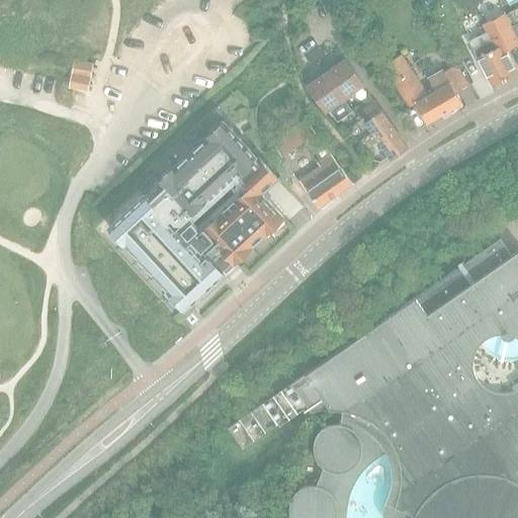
[(517,7),(505,14),(510,25),(517,21),(517,7)]
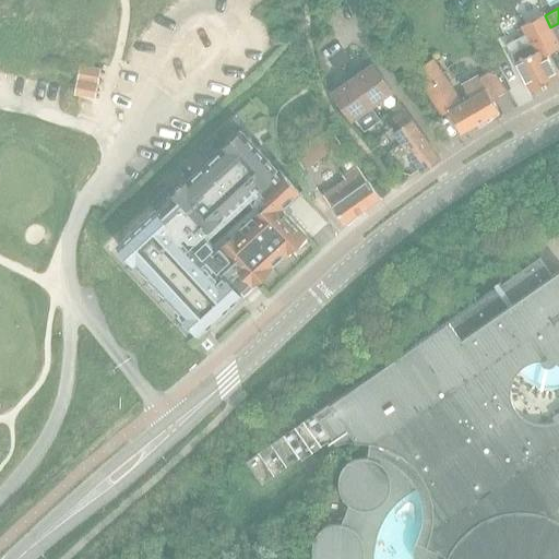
[(533,30),(506,44),(510,51),(514,61),(530,92),(557,78),(545,52),(558,46),(545,18),(531,25),(533,30)]
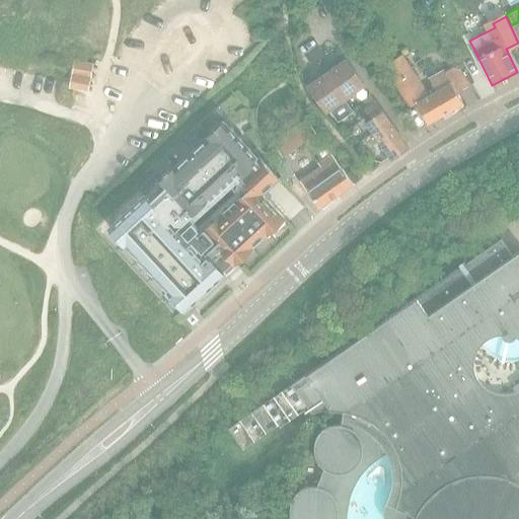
[(318,48),(305,57),(310,65),(324,56),(318,48)]
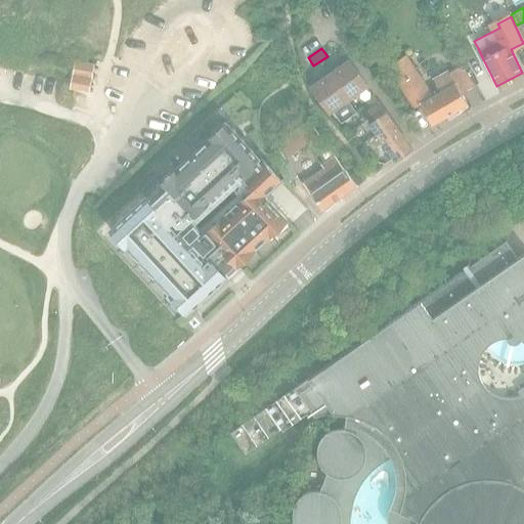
[(412,106),(420,103),(432,124),(467,102),(461,91),(474,84),(463,63),(448,71),(447,70),(432,78),(440,90),(432,95),(405,53),(386,64),(412,106)]
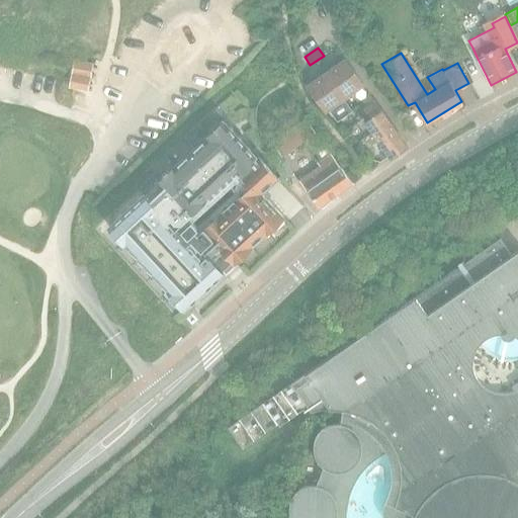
[(344,58),(326,71),(344,97),(362,83),(344,58)]
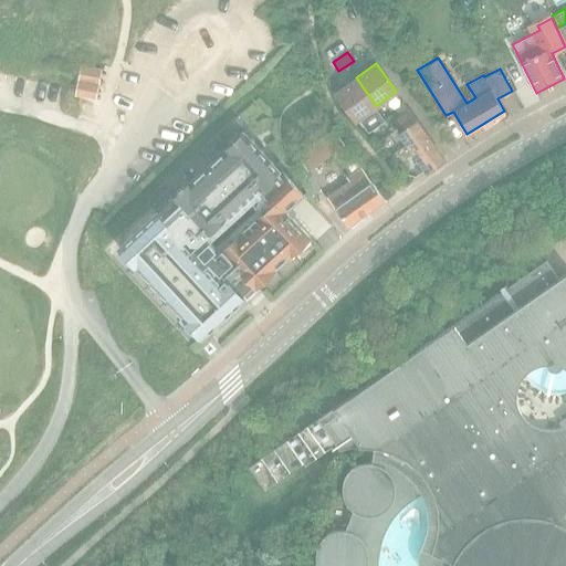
[(74,94),(96,98),(101,69),(80,65),(74,94)]
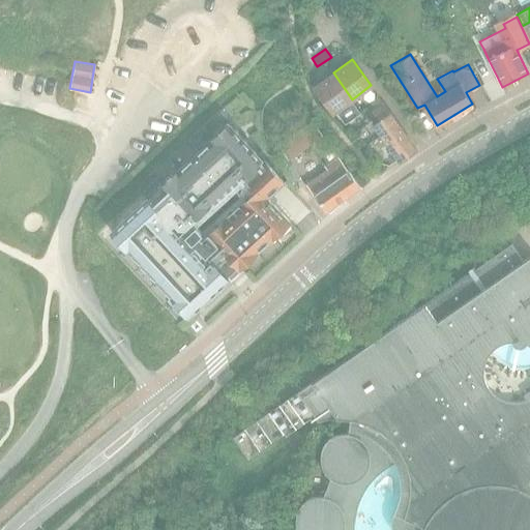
[(352,99),(333,72),(314,86),(332,113),(352,99)]
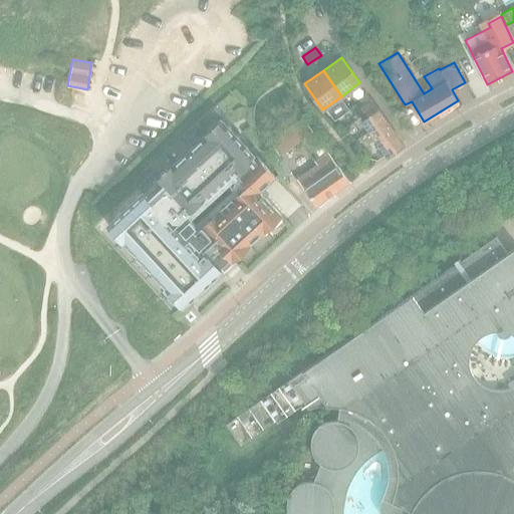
[(361,119),(374,138),(391,125),(371,98),(360,106),(367,115),(361,119)]
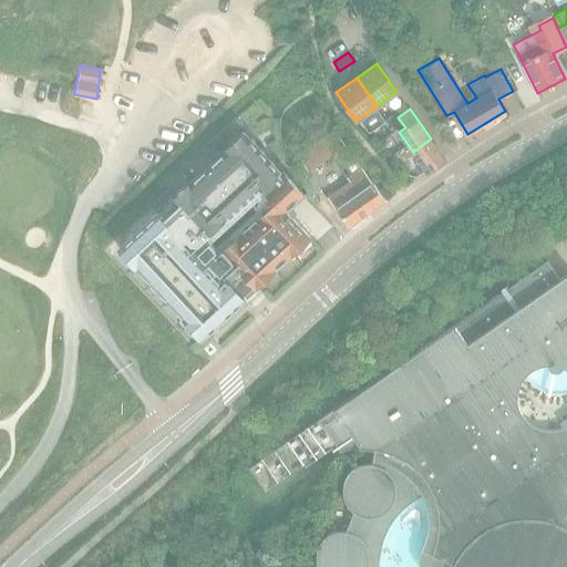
[(308,169),(343,144),(332,129),(297,154),(308,169)]
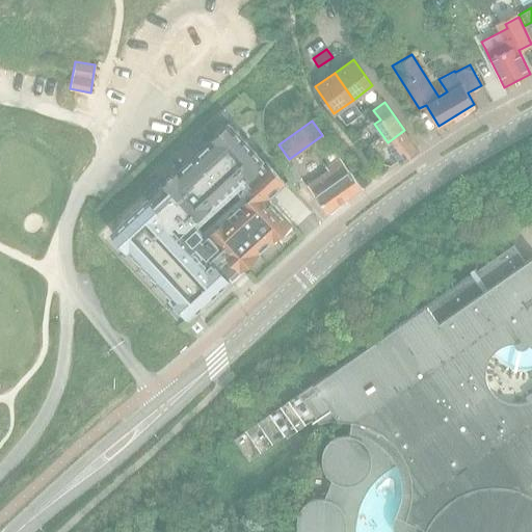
[(400,160),(417,148),(404,130),(388,142),(400,160)]
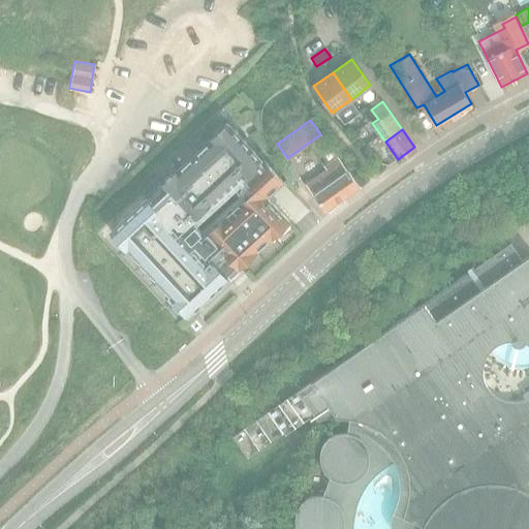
[(116,236),(189,319),(227,286),(224,283),(236,273),(238,277),(290,231),(251,186),(268,172),(234,132),(164,193),(169,198),(154,212),(149,207),(116,236)]
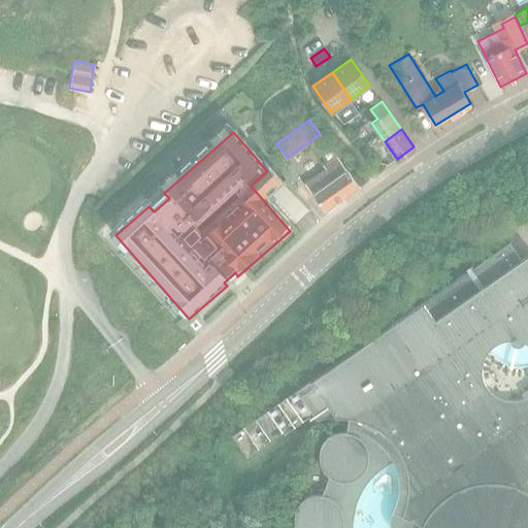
[(325,209),(358,186),(335,155),(323,164),(325,168),(295,190),(308,206),(318,200),(325,209)]
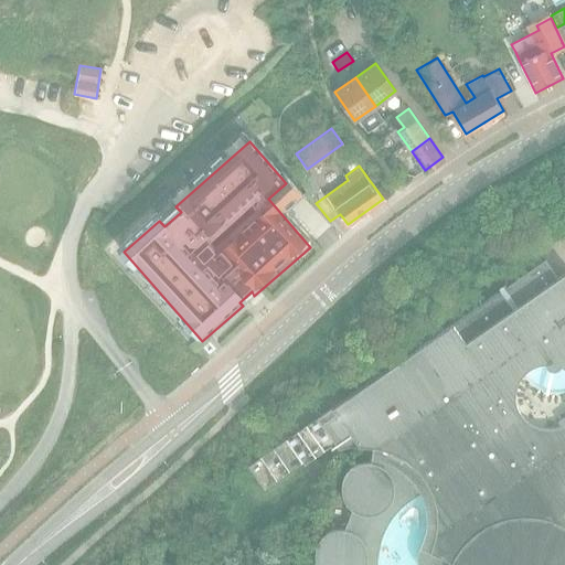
[(564,564),(564,270),(556,277),(544,258),(317,417),(286,438),(247,465),(263,488),(301,461),(304,464),(334,443),(339,449),(343,447),(348,446),(352,446),(358,445),(362,445),(368,445),(372,446),(370,460),(368,460),(364,460),(361,461),(359,462),(355,464),(353,465),(350,467),(348,469),(347,471),(344,473),(343,477),(342,479),(341,482),(341,484),(341,488),(341,491),(341,494),(342,497),(343,500),(345,502),(347,504),(349,507),(351,509),(344,529),(341,528),(338,528),(334,529),(332,530),(329,531),(327,532),(324,534),(321,535),(320,539),(318,541),(317,543),(316,546),(315,548),(313,552),(313,555),(315,558),(315,561),(316,564),(377,564),(377,561),(377,552),(379,544),(381,536),(384,529),(388,520),(393,513),(398,508),(406,500),(414,494),(420,490),(423,496),(425,503),(426,511),(426,519),(426,525),(424,532),(422,539),(419,545),(417,551),(417,556),(417,561),(418,564),(417,564),(564,564)]
